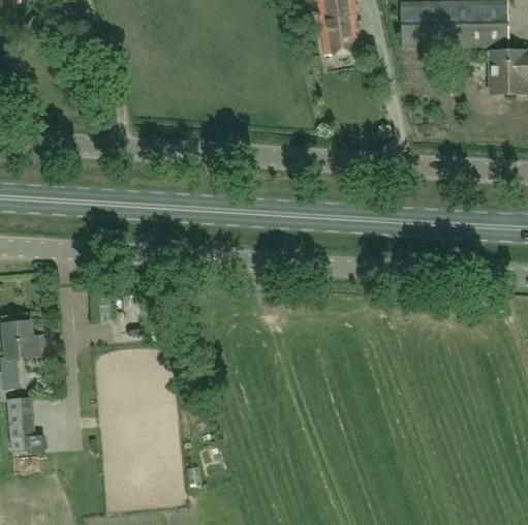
[(316,0),(322,54),(359,50),(352,0),(316,0)]
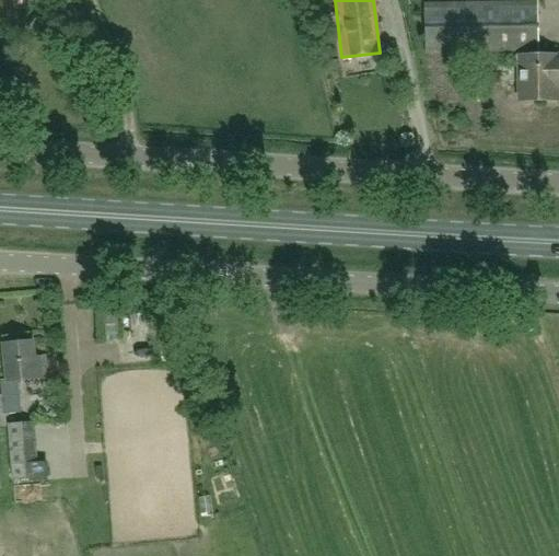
[(421,1),(422,48),(536,47),(536,0),(421,1)]
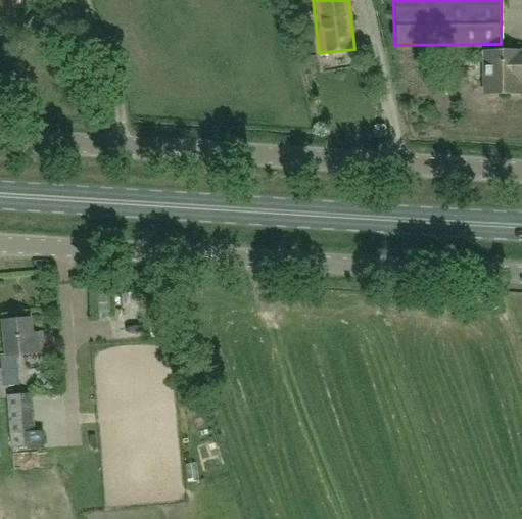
[(521,47),(482,48),(482,95),(518,95),(518,83),(521,83),(521,47)]
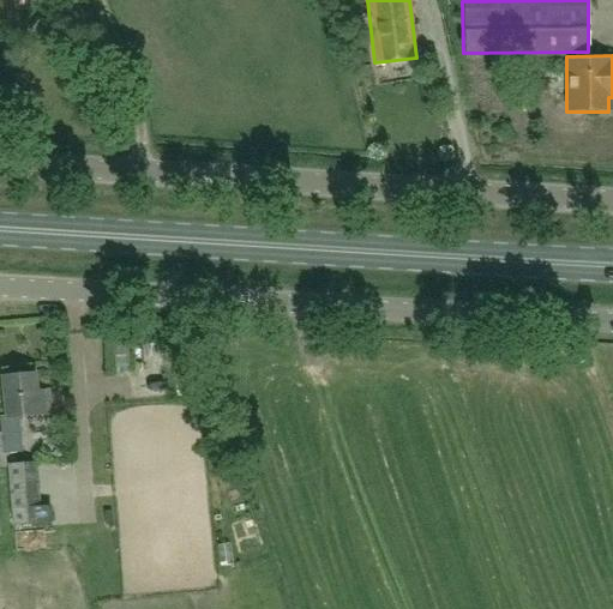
[(0,460),(5,460),(4,450),(20,447),(17,412),(52,409),(49,389),(34,390),(32,372),(4,374),(7,412),(0,414),(1,430),(0,429),(0,460)]
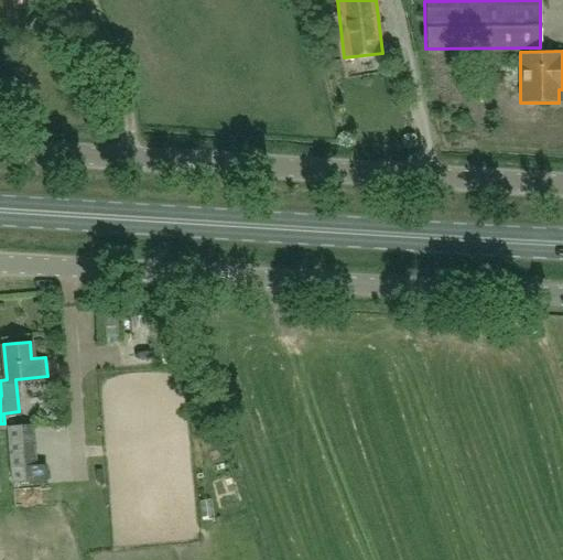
[(21,423),(8,424),(12,480),(36,477),(35,463),(24,464),(21,423)]
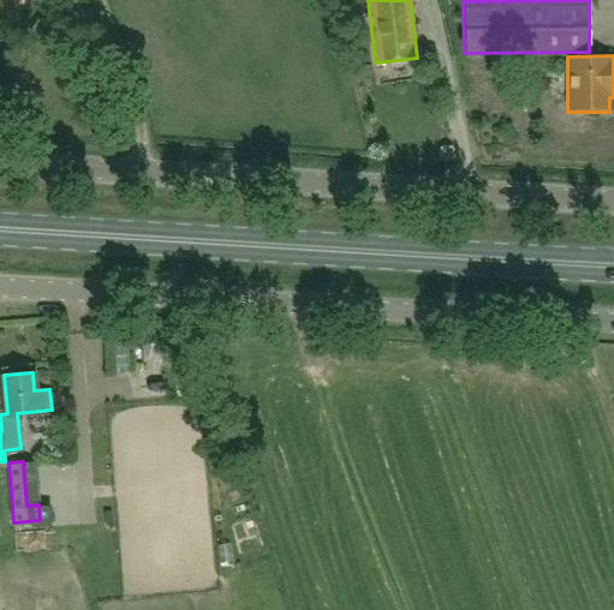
All buildings are outlined.
